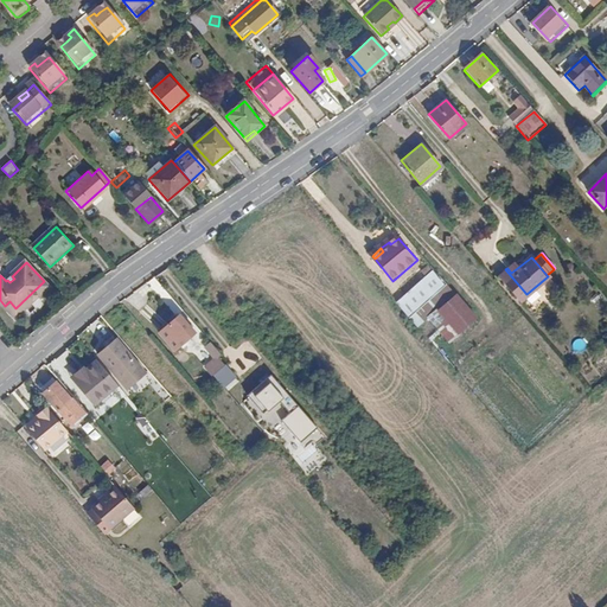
[(526,294),(505,269),(499,275),(519,299),(526,294)]
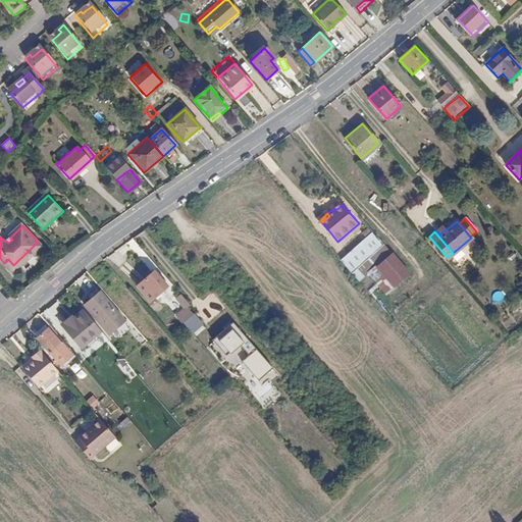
[(372,233),(340,261),(351,273),(359,265),(382,246),(372,233)]
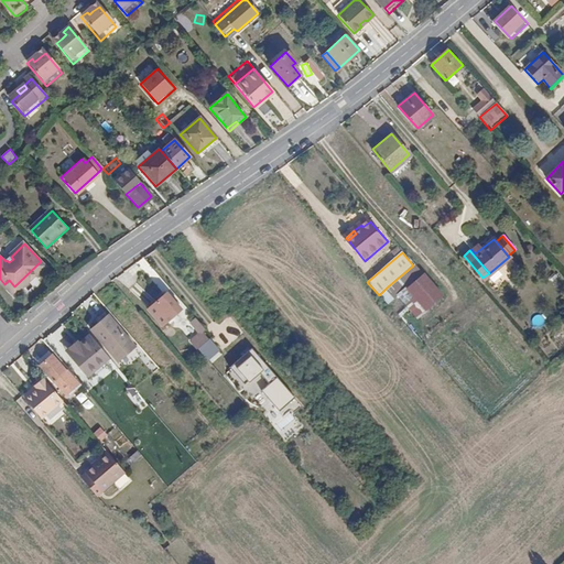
[(415,264),(413,266),(388,286),(379,295),(387,304),(422,272),(415,264)]
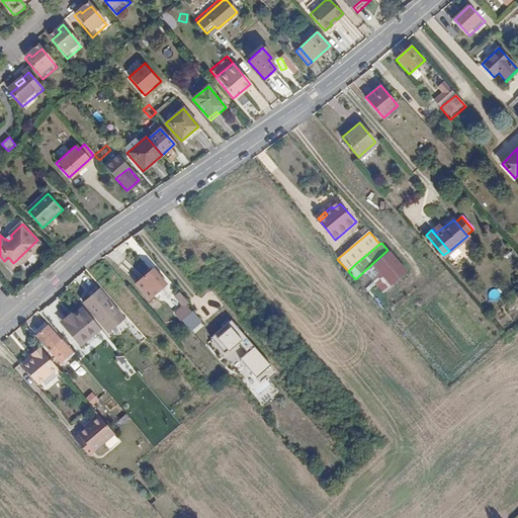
[(406,271),(390,252),(374,264),(391,283),(406,271)]
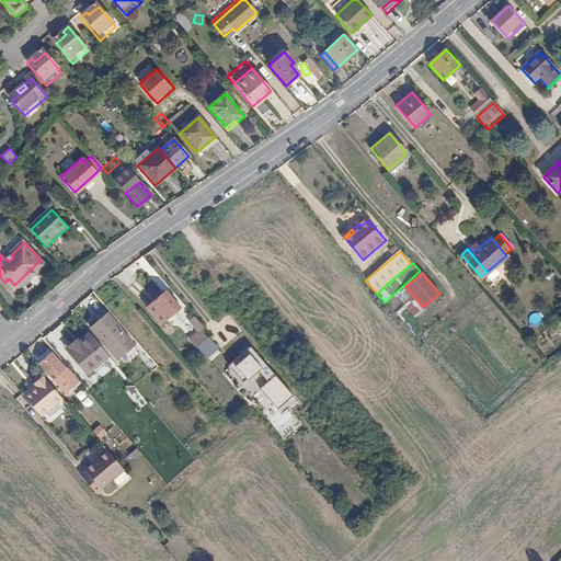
[(9,278),(4,283),(10,288),(14,285),(9,278)]
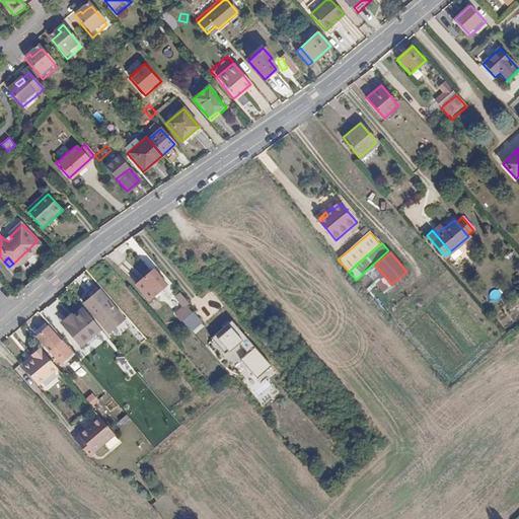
[(152,270),(143,277),(156,292),(165,285),(152,270)]
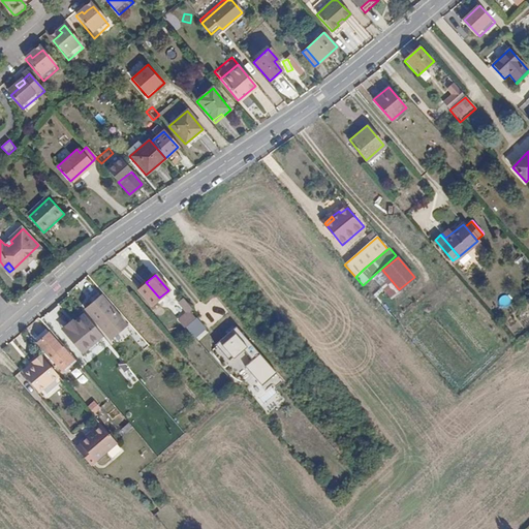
[(159,298),(146,282),(137,289),(151,305),(159,298)]
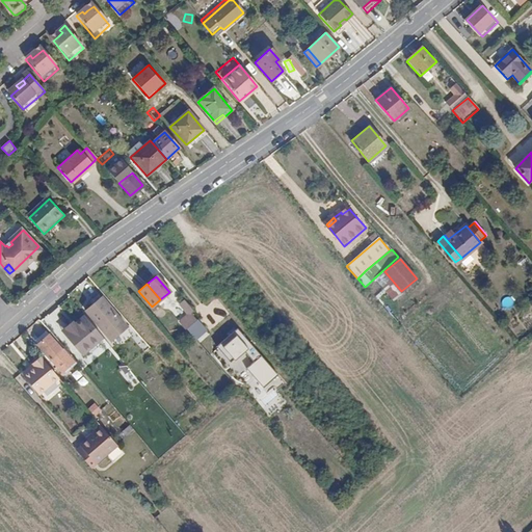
[(84,313),(86,315),(104,337),(111,345),(131,328),(104,296),(84,313)]
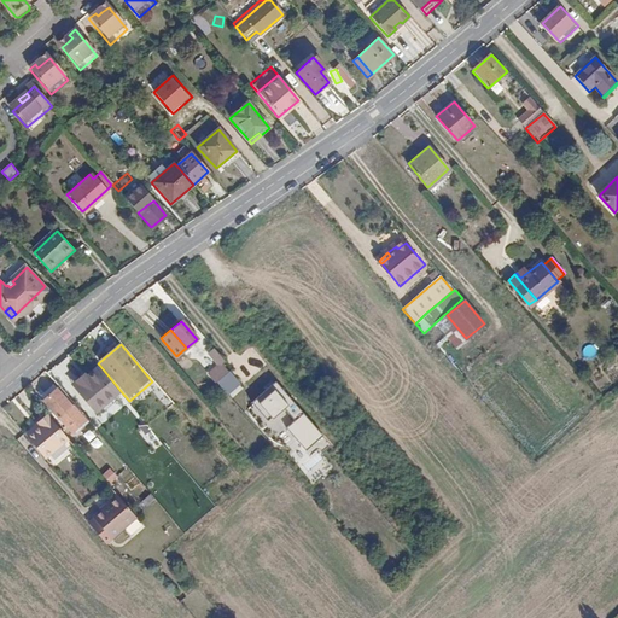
[(211,371),(219,379),(231,368),(223,360),(211,371)]
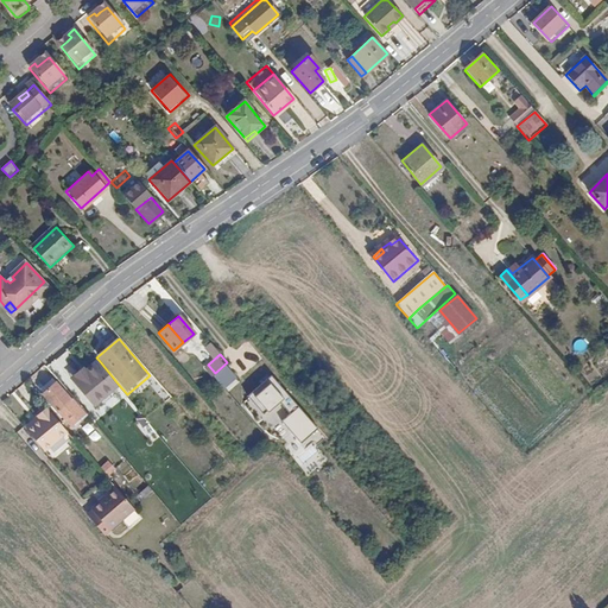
[(119,385),(99,360),(93,365),(92,365),(86,369),(83,367),(71,378),(94,405),(119,385)]
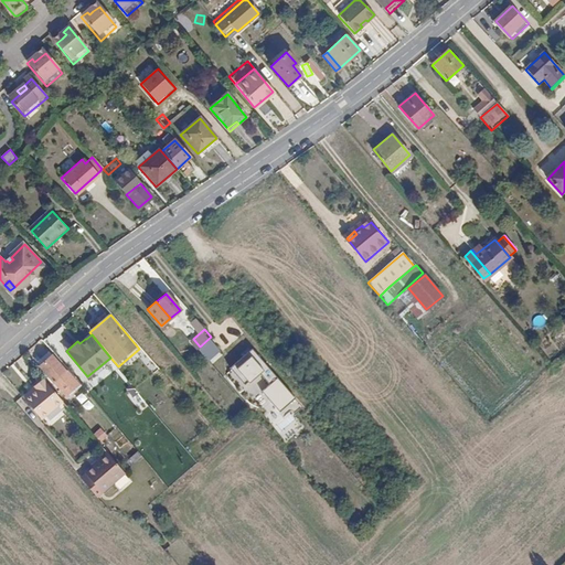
[(210,359),(221,349),(211,337),(200,347),(210,359)]
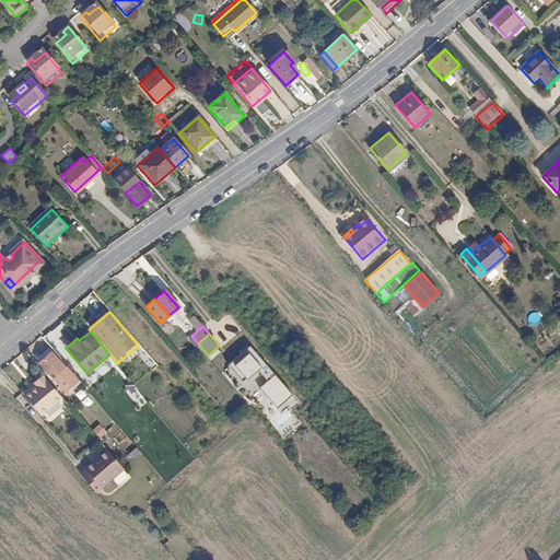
[(233,361),(247,377),(256,370),(265,381),(258,387),(267,397),(282,384),(249,347),(233,361)]
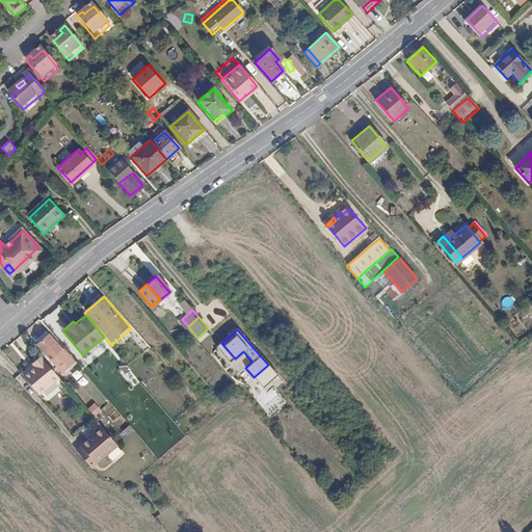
[(63,349),(47,331),(34,342),(50,361),(63,349)]
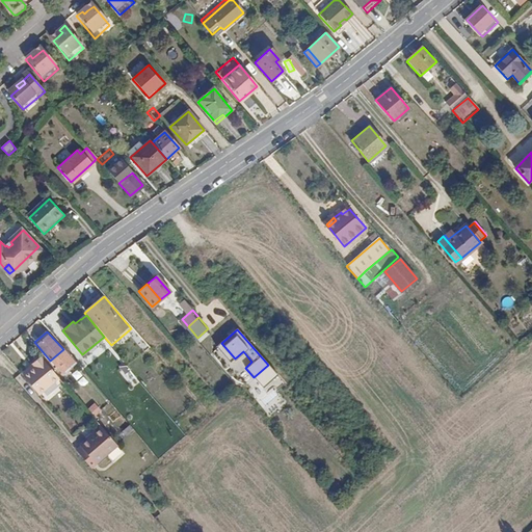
[(231,363),(235,358),(221,343),(217,347),(231,363)]
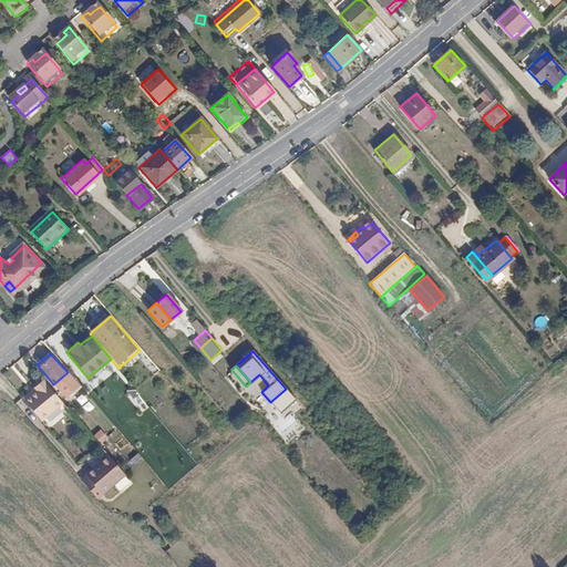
[(37,392),(29,399),(45,418),(62,403),(43,381),(41,382),(35,387),(33,389),(37,392)]
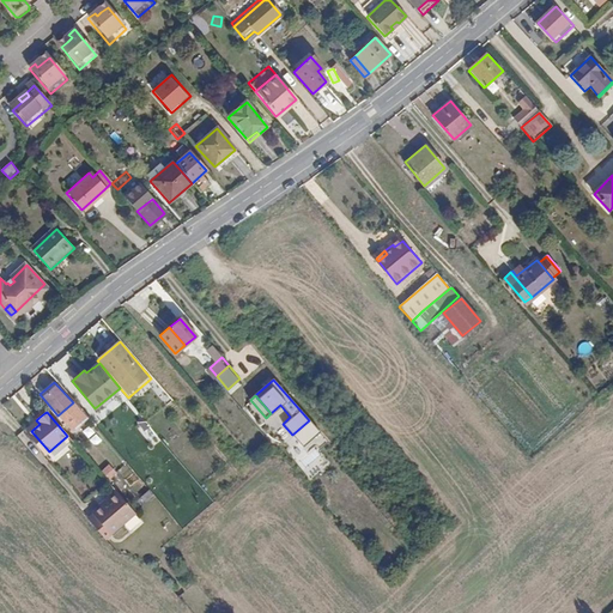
[(36,420),(28,428),(31,431),(40,424),(36,420)]
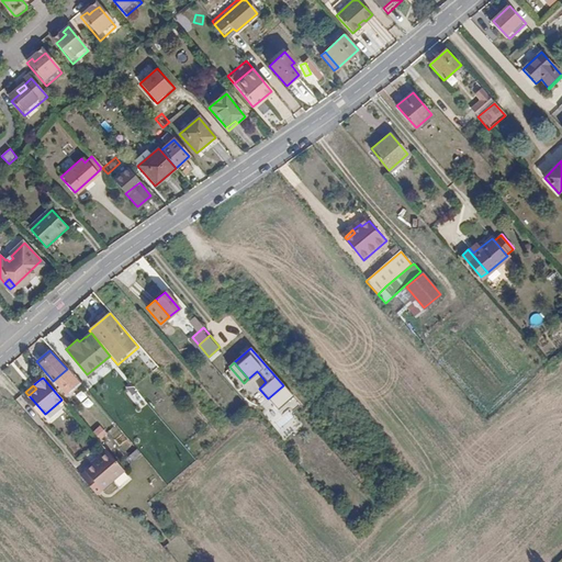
[(41,417),(45,414),(29,395),(25,398),(41,417)]
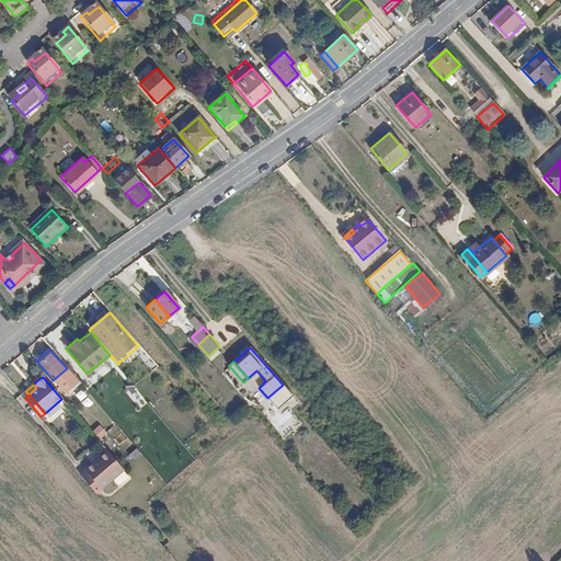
[(93,433),(102,439),(109,433),(99,425),(93,433)]
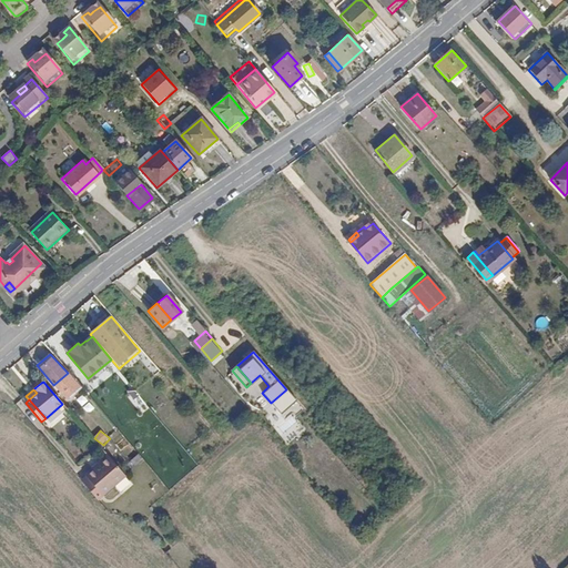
[(130,460),(134,466),(142,459),(138,455),(130,460)]
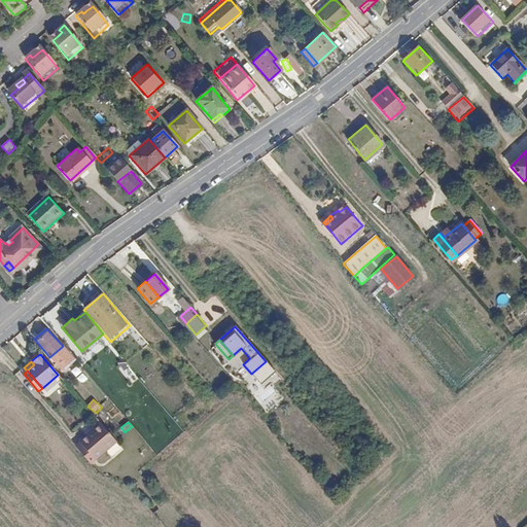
[(100,423),(84,437),(100,455),(115,441),(100,423)]
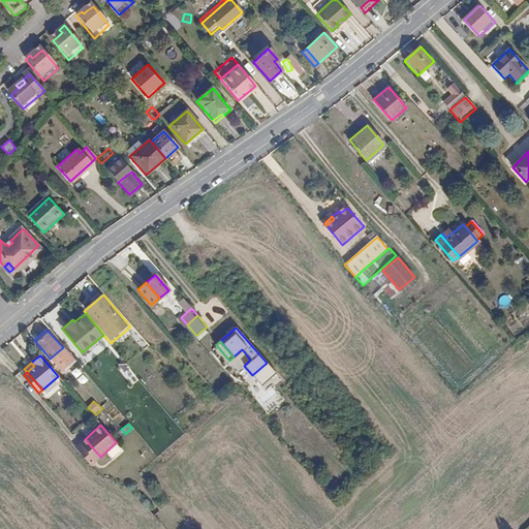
[(80,443),(85,448),(95,461),(100,457),(85,439),(80,443)]
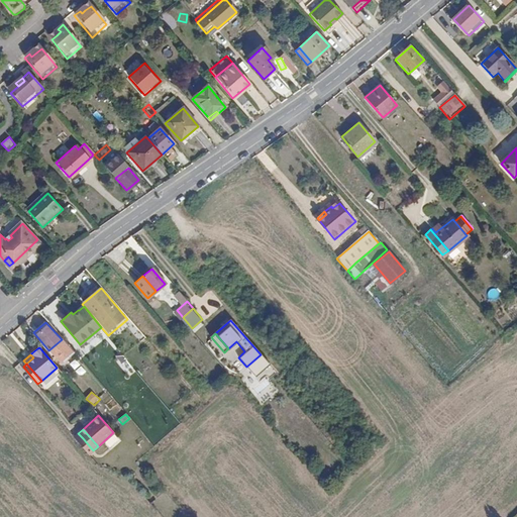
[(83,438),(78,442),(88,455),(93,450),(83,438)]
